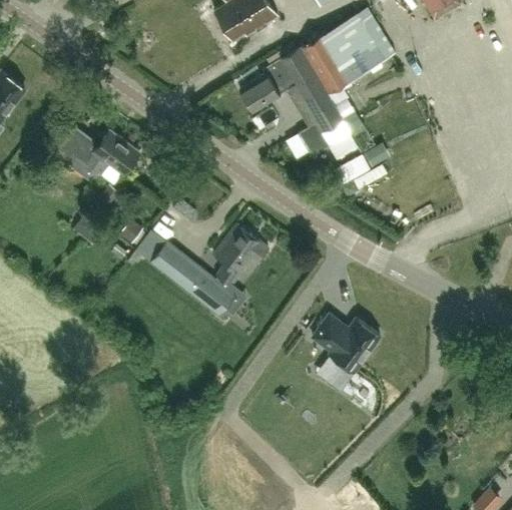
[(247,37),(279,18),(267,0),(225,0),(228,3),(214,11),(233,41),(245,33),(247,37)]
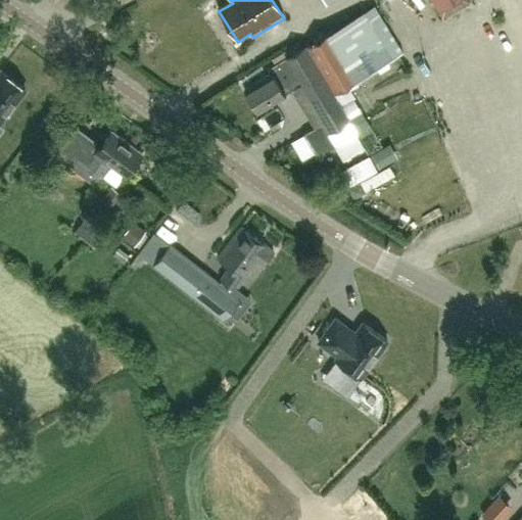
[(430,0),(443,22),(469,7),(465,0),(430,0)]
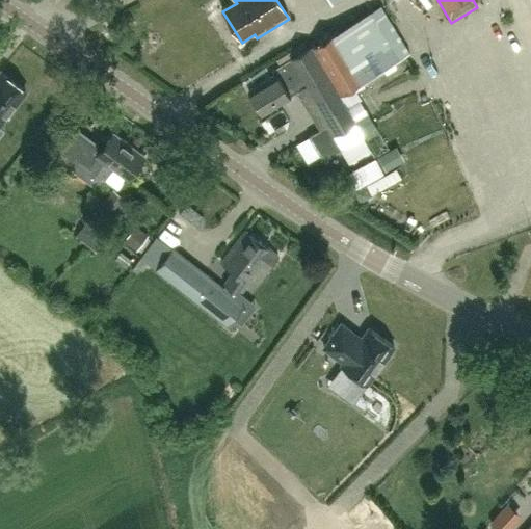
[(371,153),(349,114),(339,97),(387,70),(399,62),(410,56),(401,38),(390,45),(373,16),(360,23),(273,73),(276,77),(249,93),(264,115),(291,99),(289,95),(296,90),(315,122),(321,118),(326,129),(320,132),(309,139),(319,157),(322,162),(341,152),(348,166),(371,153)]
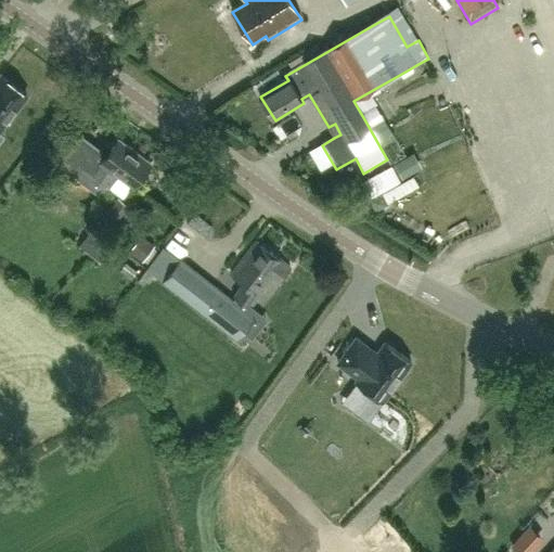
[(0,132),(27,98),(2,78),(0,79),(0,132)]
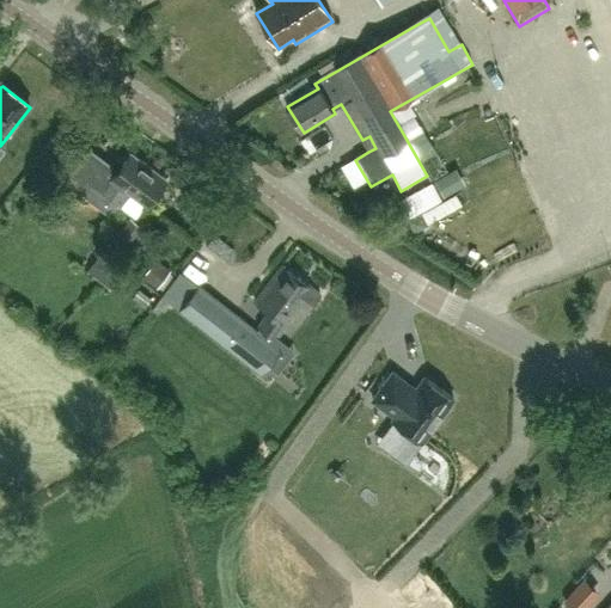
[(148,208),(167,182),(132,155),(114,179),(98,169),(79,194),(112,219),(121,208),(130,195),(146,207),(148,208)]
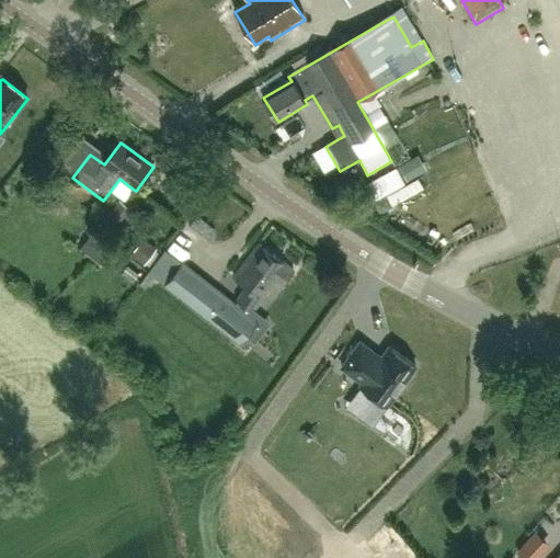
[(389,200),(412,185),(404,173),(381,188),(389,200)]
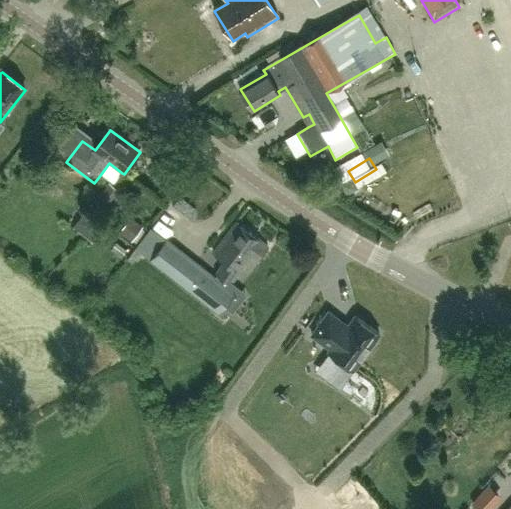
[(104,213),(118,193),(107,185),(93,205),(104,213)]
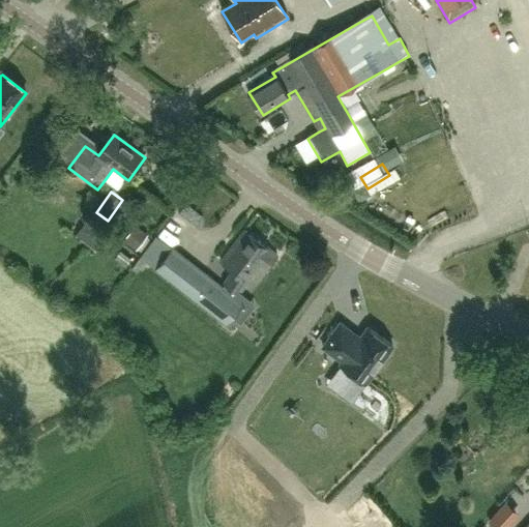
[(86,223),(76,236),(98,253),(109,238),(86,223)]
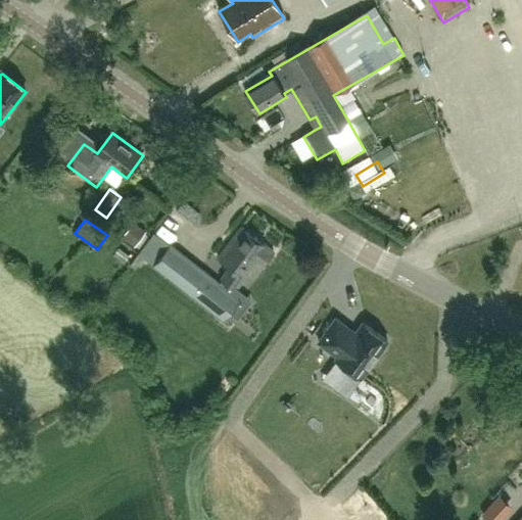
[(265,269),(276,254),(243,230),(220,262),(228,268),(220,279),(237,293),(258,265),(265,269)]
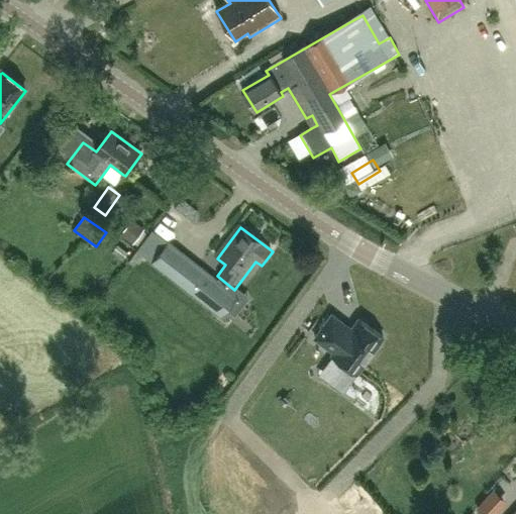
[(243,305),(167,244),(151,264),(219,317),(225,310),(233,316),(243,305)]
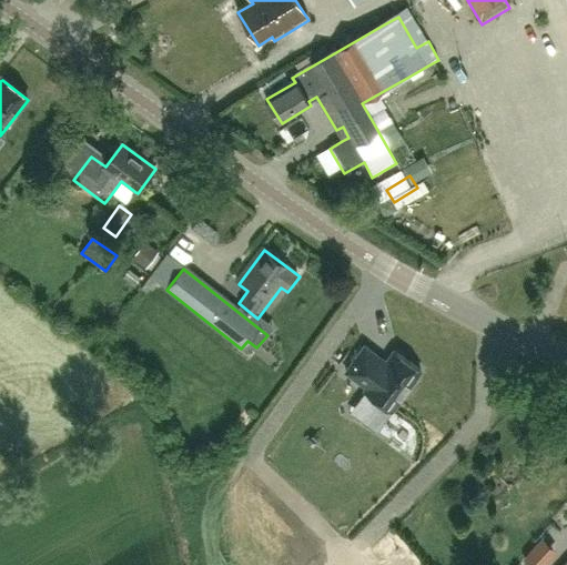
[(365,349),(347,374),(368,390),(366,393),(393,413),(422,373),(395,354),(385,366),(378,361),(380,359),(365,349)]
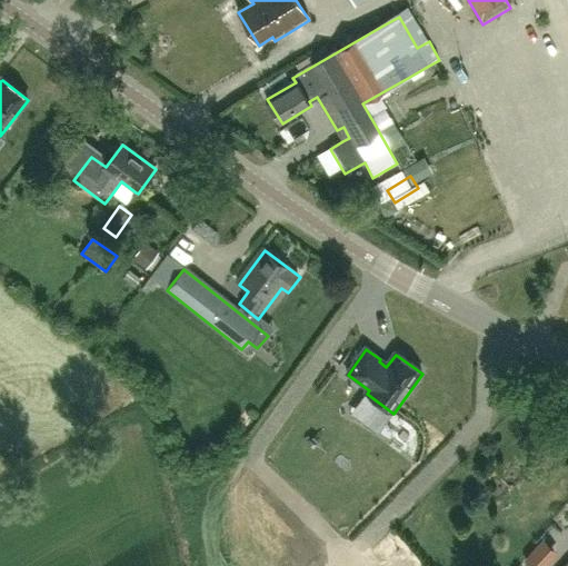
[(540,543),(525,559),(531,565),(546,565),(555,556),(540,543)]
